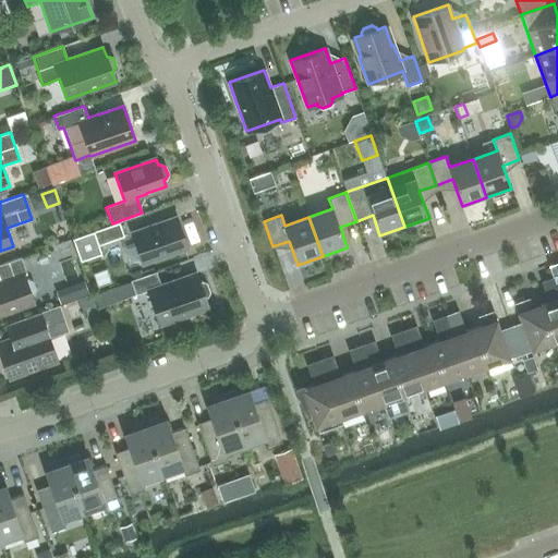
[(142,263),(187,247),(178,217),(132,233),(142,263)]
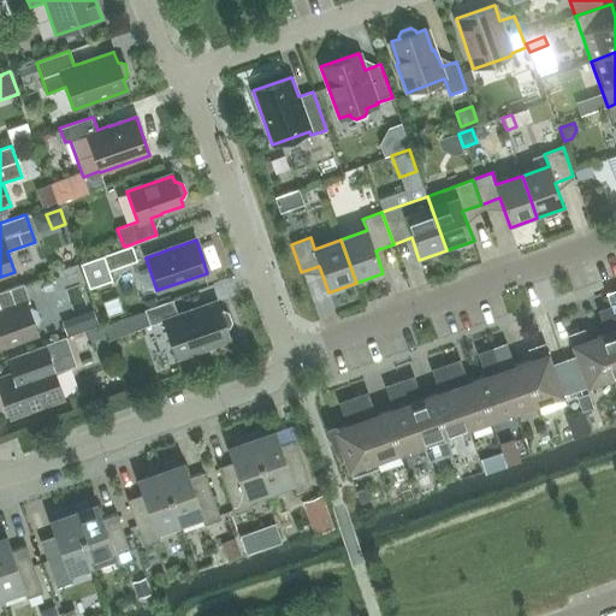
[(105,256),(80,265),(88,288),(111,280),(108,271),(137,261),(132,246),(105,256)]
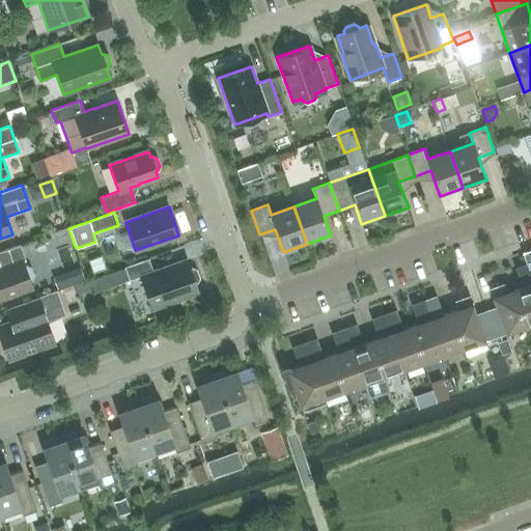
[(25,267),(23,261),(25,260),(20,245),(0,251),(0,266),(1,269),(0,269),(0,298),(32,287),(30,281),(32,280),(34,276),(31,269),(27,267),(25,267)]
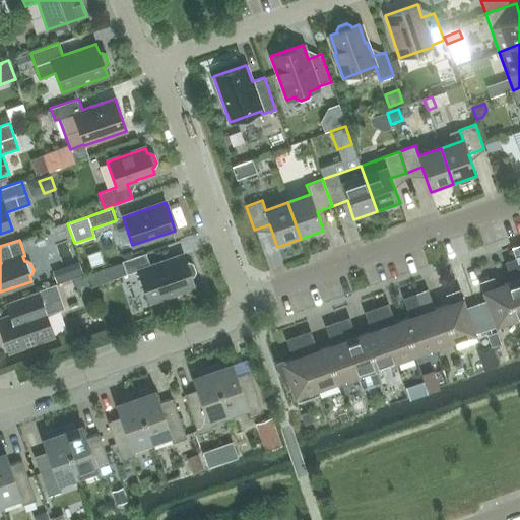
[(132,252),(120,256),(122,262),(133,258),(132,252)]
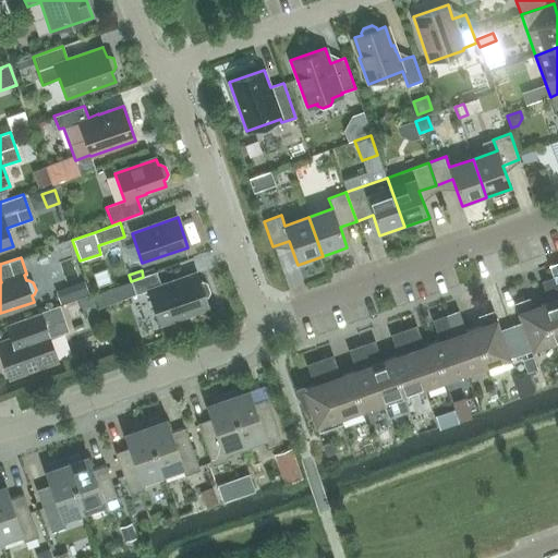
[(160,284),(156,271),(143,277),(131,281),(136,294),(147,291),(160,325),(189,315),(187,312),(208,305),(205,298),(207,296),(209,292),(207,284),(203,282),(199,282),(197,276),(178,282),(177,280),(171,282),(171,281),(160,284)]
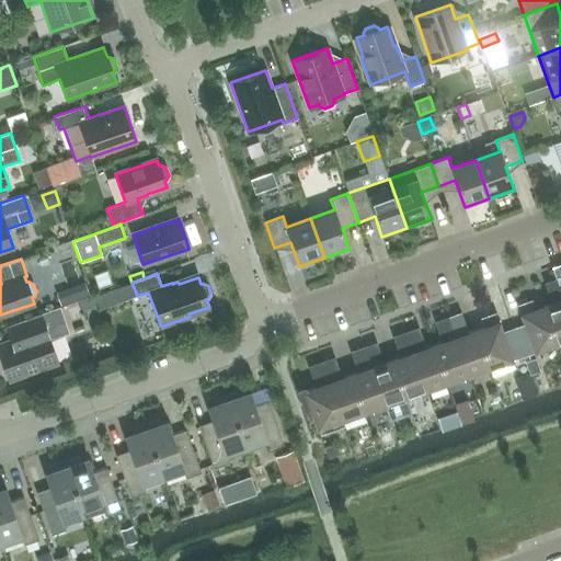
[(557,343),(560,341),(560,288),(558,279),(546,284),(553,304),(544,307),(557,343)]
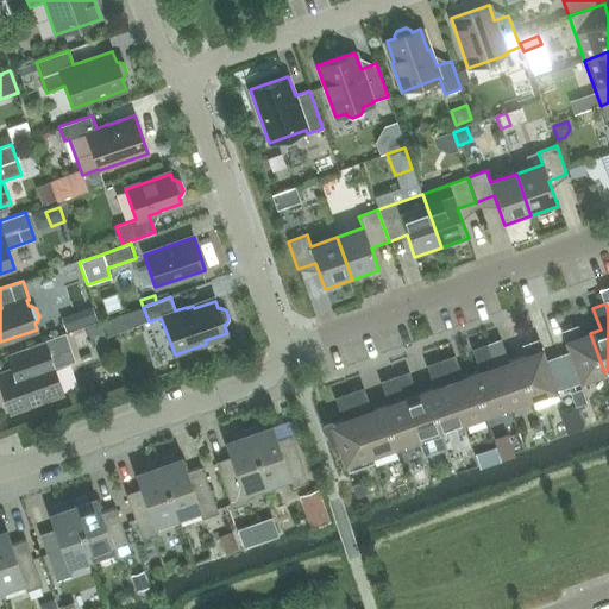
[(93,307),(77,313),(83,327),(98,322),(93,307)]
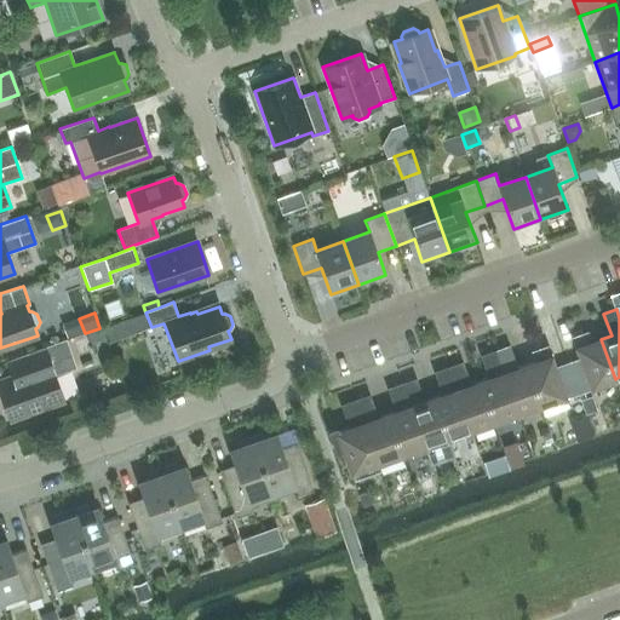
[(145,313),(136,315),(141,331),(151,327),(145,313)]
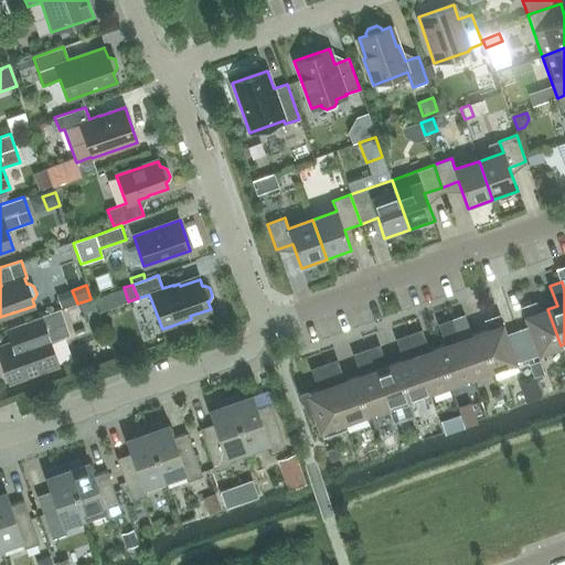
[(93,300),(81,305),(84,315),(97,310),(93,300)]
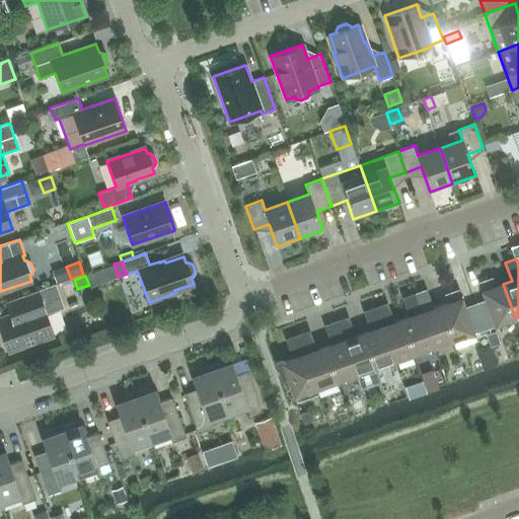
[(484,328),(489,326),(515,317),(503,284),(494,287),(492,279),(480,283),(487,301),(475,305),(484,328)]
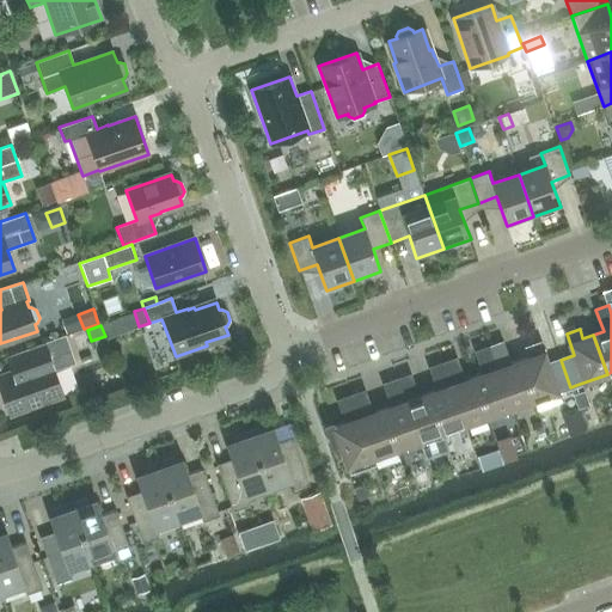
[(28,352),(19,368),(17,369),(18,372),(0,378),(0,389),(10,415),(63,396),(54,371),(75,363),(65,336),(26,349),(28,352)]
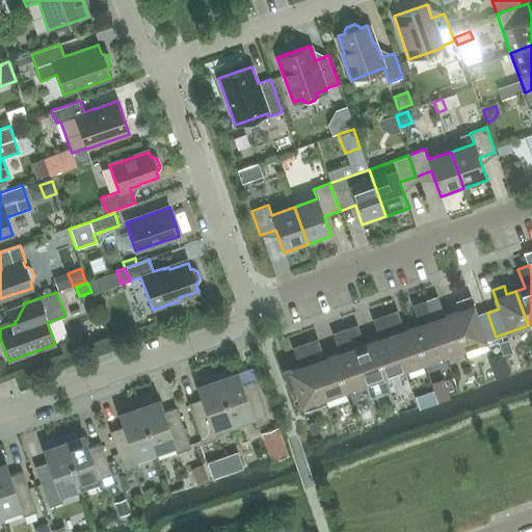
[(464,347),(451,313),(443,316),(436,298),(425,301),(444,354),(463,348),(464,347)]
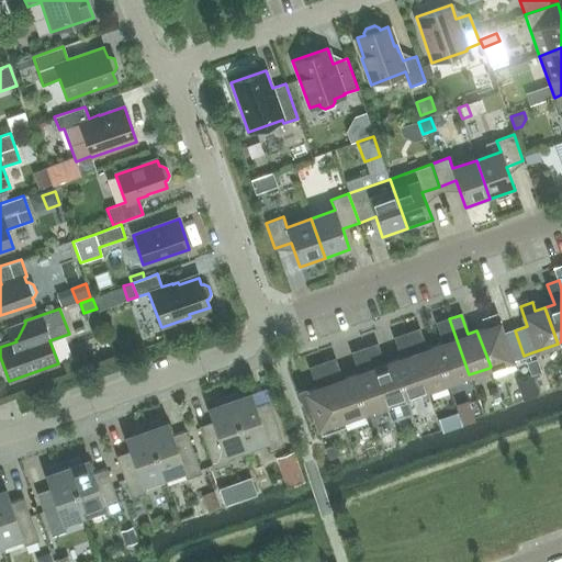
[(524,356),(515,330),(503,335),(496,315),(483,319),(486,327),(476,330),(491,367),(490,368),(493,374),(514,367),(512,360),(524,356)]
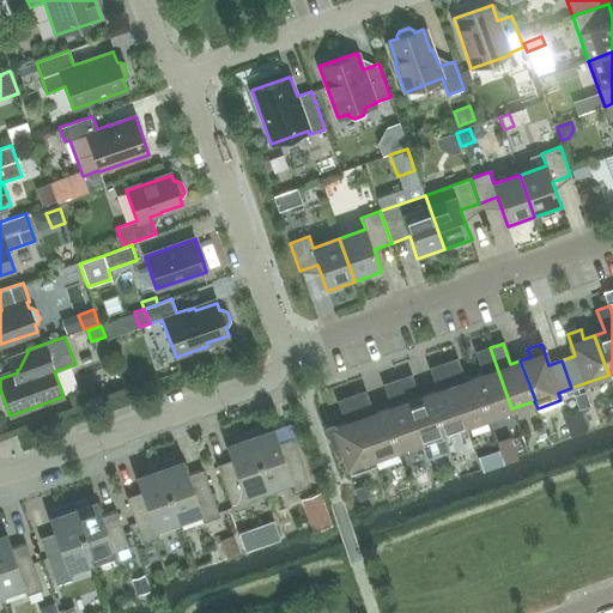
[(489,417),(511,408),(490,347),(477,352),(485,374),(474,377),(489,417)]
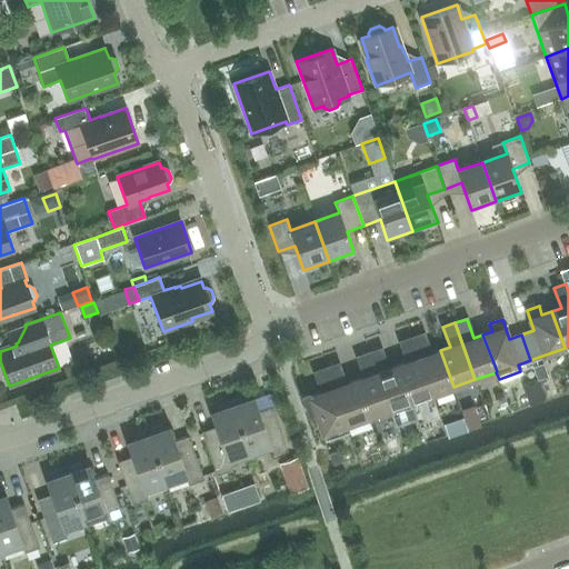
[(453,387),(440,350),(430,353),(423,333),(412,338),(432,395),(453,387)]
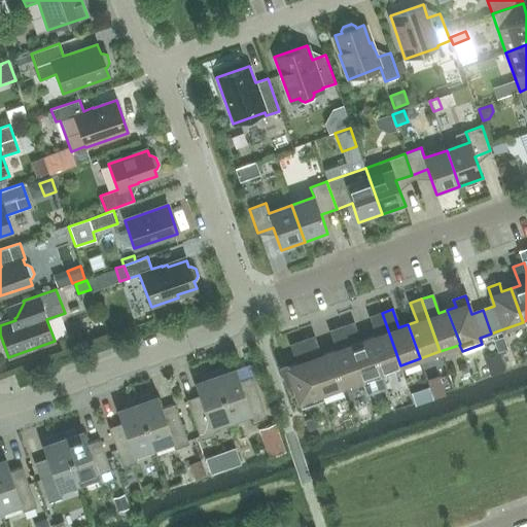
[(380,373),(400,365),(382,313),(371,317),(377,336),(367,339),(380,373)]
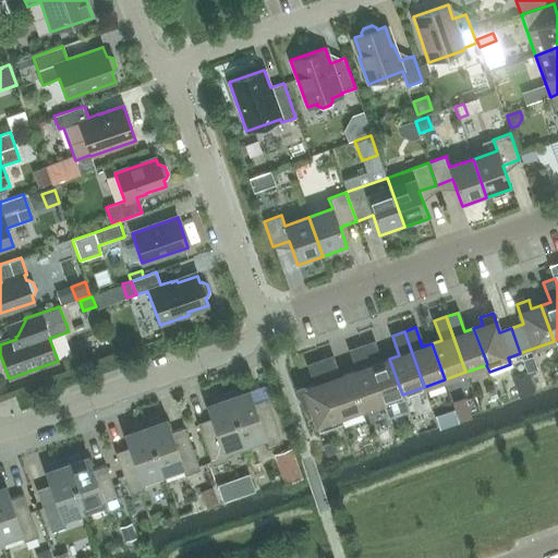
[(381,402),(402,395),(389,359),(380,362),(374,342),(362,347),(381,402)]
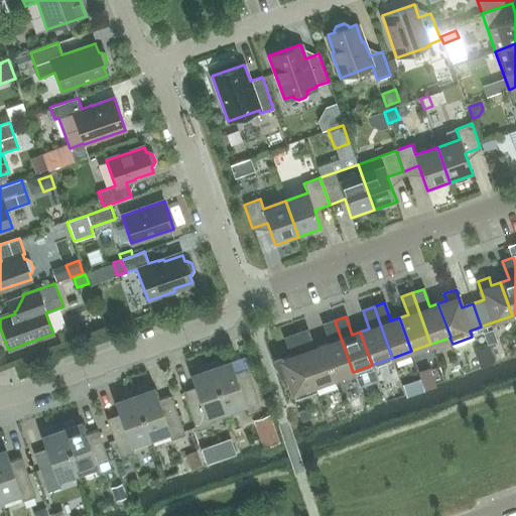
[(334,378),(353,372),(335,320),(324,324),(331,342),(321,345),(334,378)]
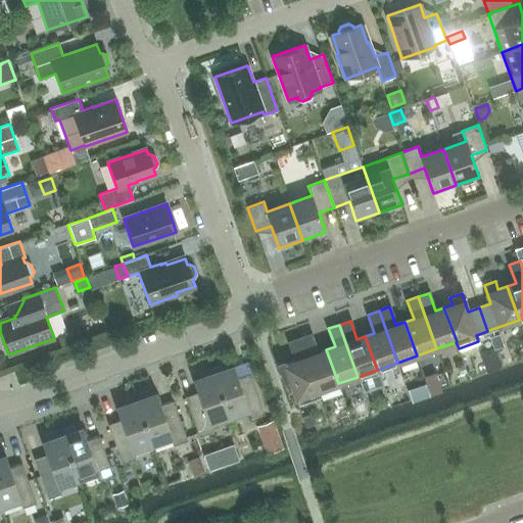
[(498,334),(489,337),(493,349),(503,346),(498,334)]
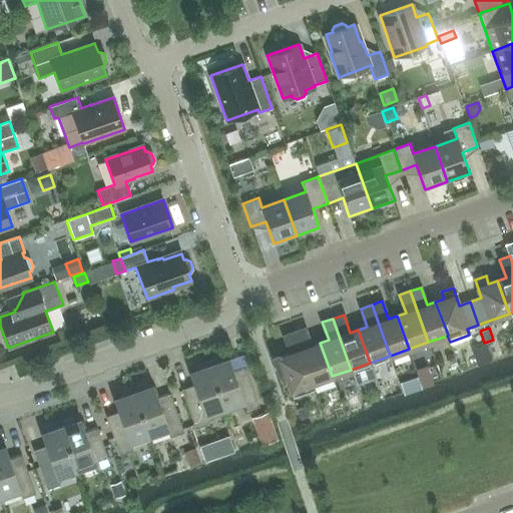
[(332,376),(320,343),(311,346),(305,329),(295,332),(313,383),(332,376)]
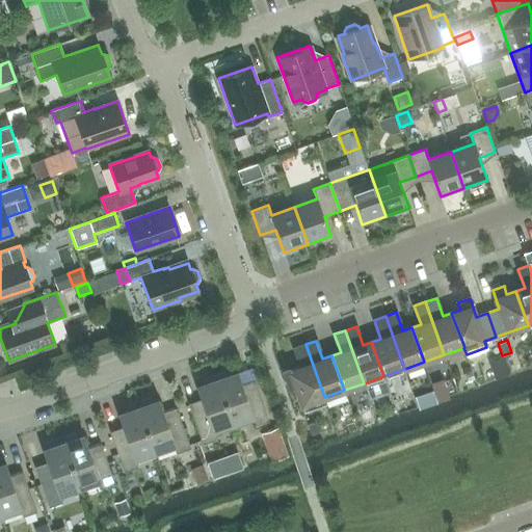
[(327,404),(324,397),(306,344),(294,348),(300,367),(289,371),(288,368),(283,370),(288,382),(292,380),(303,413),(327,404)]
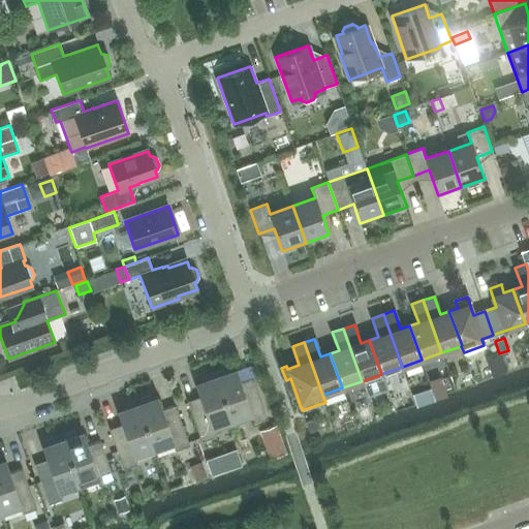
[(501,356),(488,362),(493,375),(505,371),(501,356)]
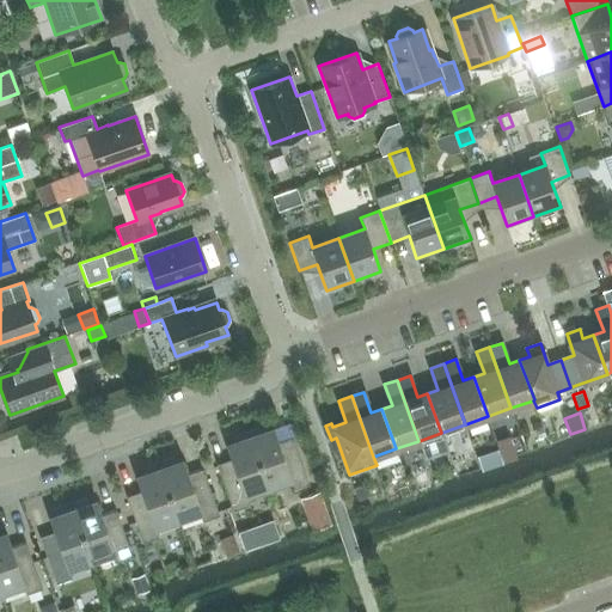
[(248,432),(268,487),(289,479),(293,489),(308,484),(293,438),(279,442),(274,429),(265,432),(263,426),(248,432)]
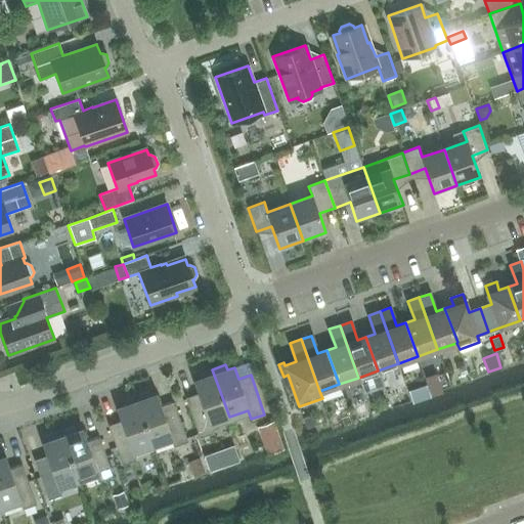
[(210,424),(229,417),(212,369),(198,374),(200,380),(193,382),(198,393),(185,397),(200,437),(213,433),(210,424)]
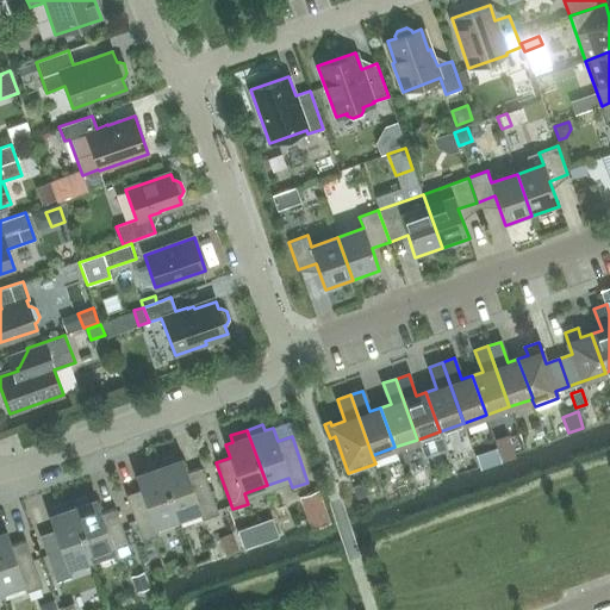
[(157,461),(176,517),(199,509),(203,520),(218,514),(201,468),(187,473),(182,459),(175,462),(173,455),(157,461)]
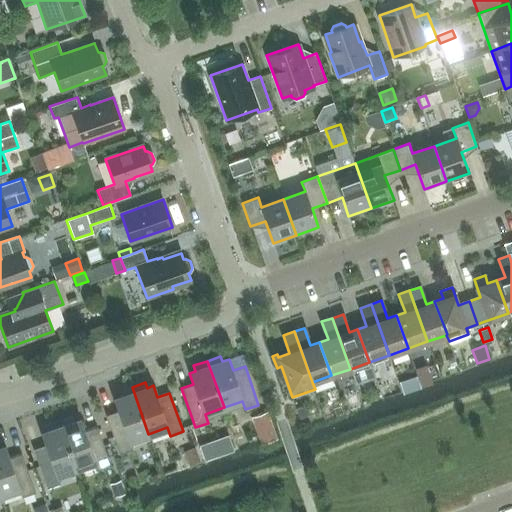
[(129,441),(148,434),(132,387),(118,392),(120,397),(113,400),(117,411),(105,415),(119,454),(132,450),(129,441)]
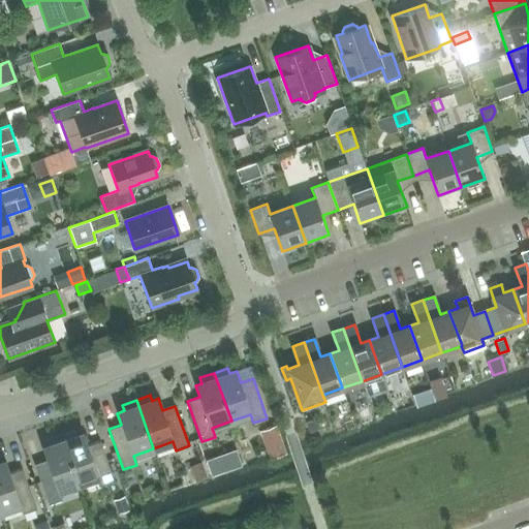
[(315,418),(306,422),(309,431),(318,429),(315,418)]
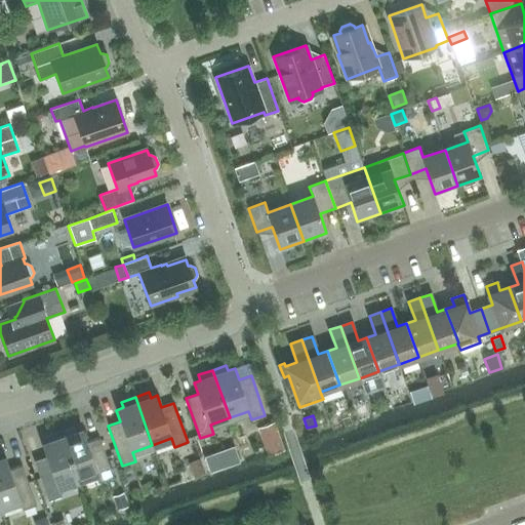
[(61,432),(78,480),(96,474),(99,482),(114,478),(99,438),(87,442),(83,431),(76,433),(74,428),(61,432)]
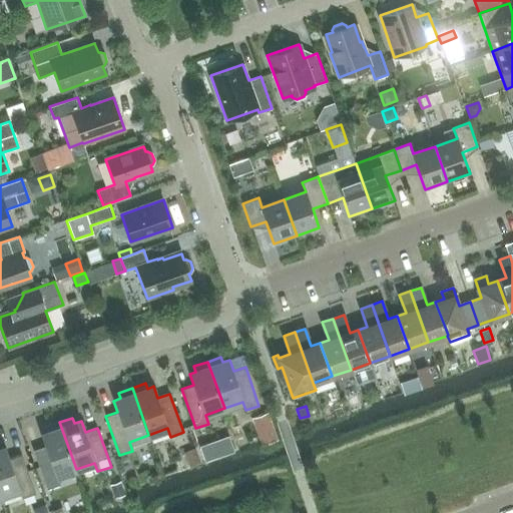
[(57,476),(76,469),(59,422),(45,427),(47,433),(41,435),(45,446),(33,451),(47,489),(60,485),(57,476)]
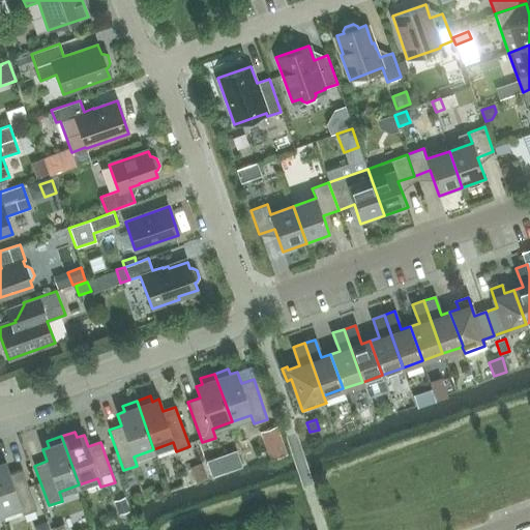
[(281,436),(264,442),(269,459),(286,453),(283,441),(281,436)]
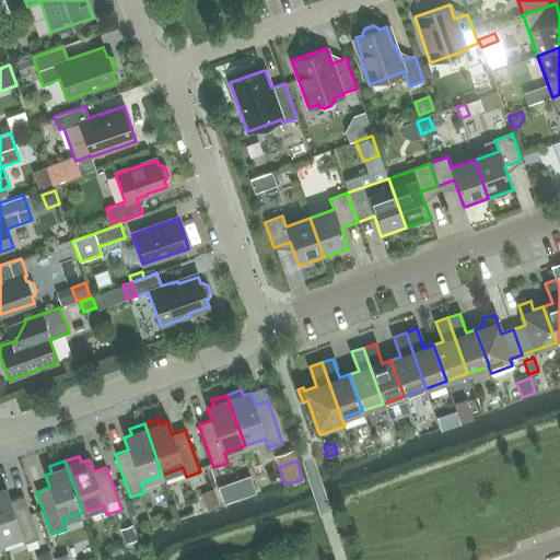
[(236,500),(231,482),(218,487),(223,504),(236,500)]
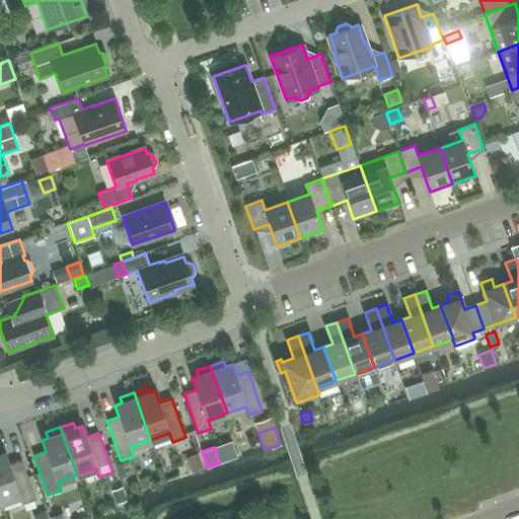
[(0,501),(0,502),(19,496),(22,504),(35,500),(22,460),(10,464),(5,453),(0,454),(0,501)]
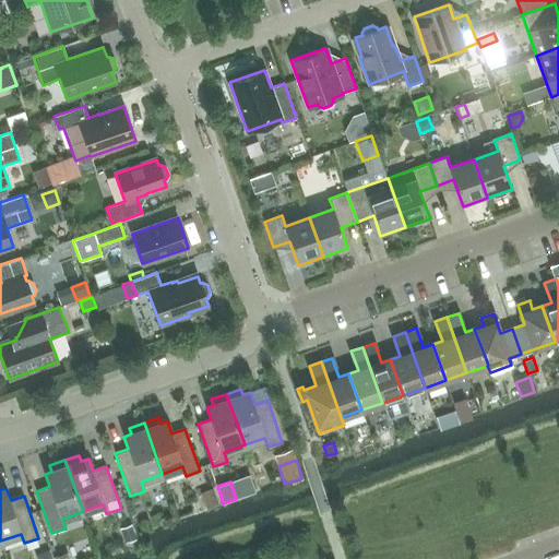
[(134,532),(123,535),(126,542),(137,538),(134,532)]
